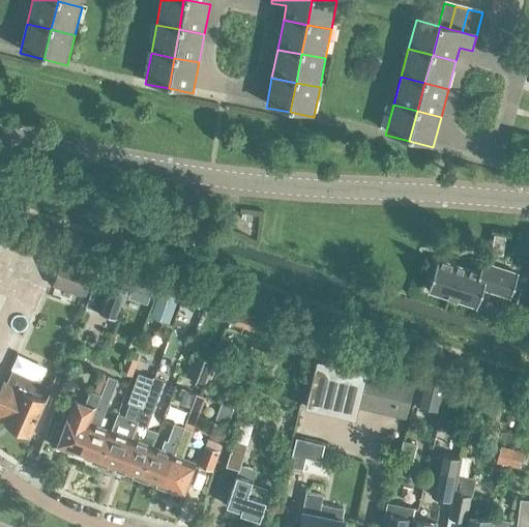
[(506,239),(494,237),(491,257),(503,259),(506,239)]
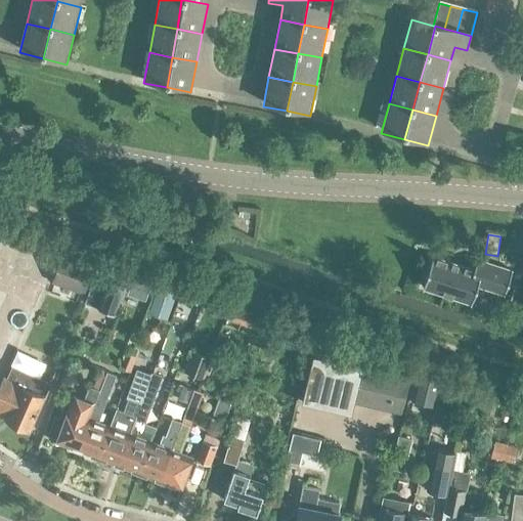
[(83,297),(94,266),(64,256),(53,287),(83,297)]
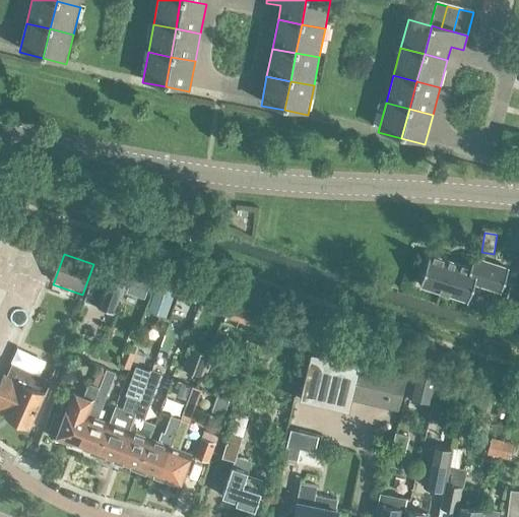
[(432,255),(420,288),(469,304),(475,284),(502,294),(510,270),(476,259),(473,268),(432,255)]
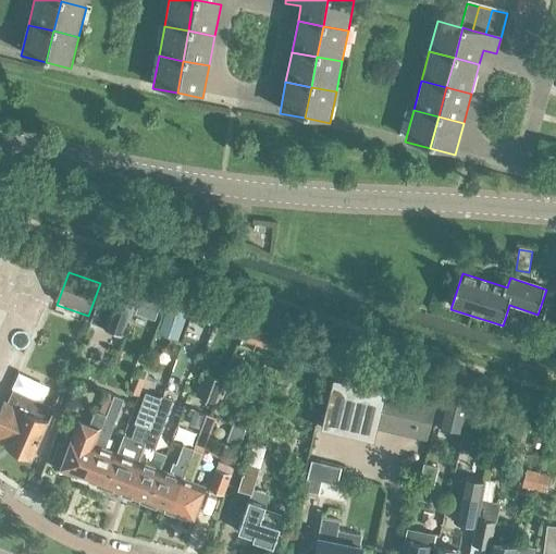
[(121,337),(133,306),(102,295),(90,327),(121,337)]
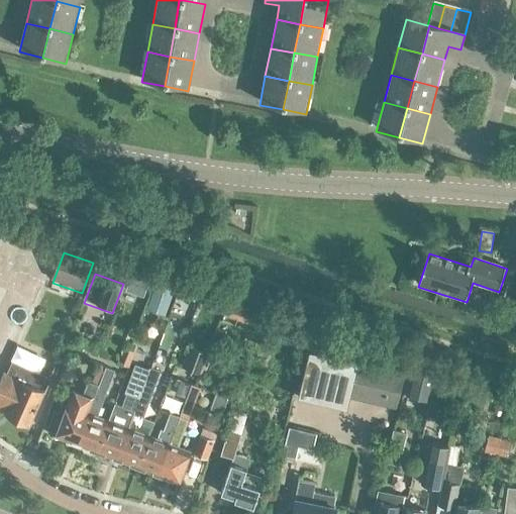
[(505,305),(498,325),(510,330),(515,311),(515,305),(515,290),(508,288),(503,305),(505,305)]
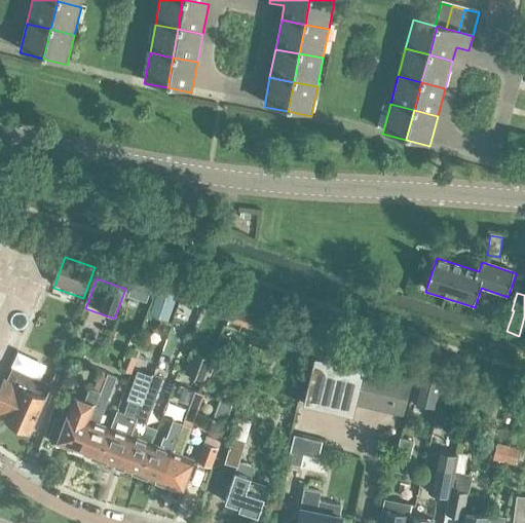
[(241,309),(235,324),(257,333),(263,318),(241,309)]
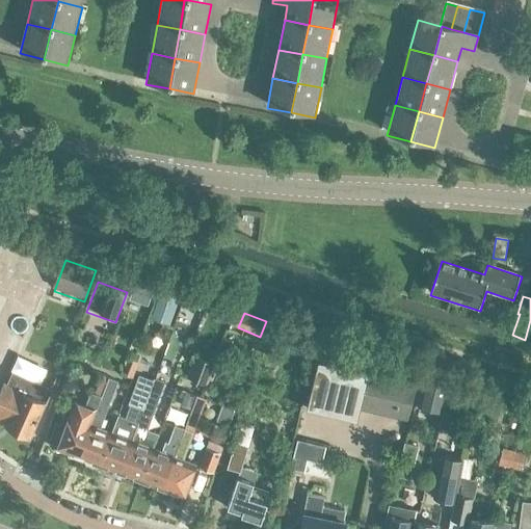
[(206,385),(212,367),(195,360),(188,377),(206,385)]
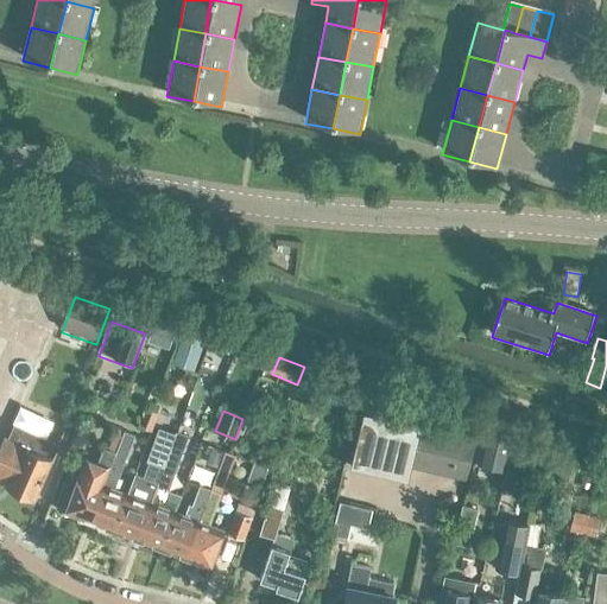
[(465,482),(474,443),(364,415),(351,468),(409,483),(412,469),(465,482)]
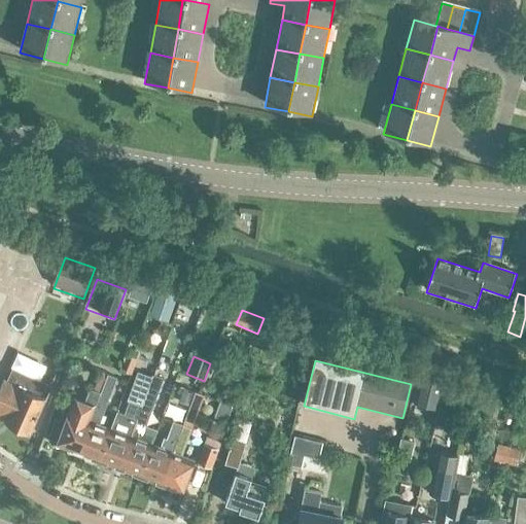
[(110,432),(99,463),(116,469),(143,397),(151,377),(138,372),(129,395),(133,396),(118,435),(110,432)]
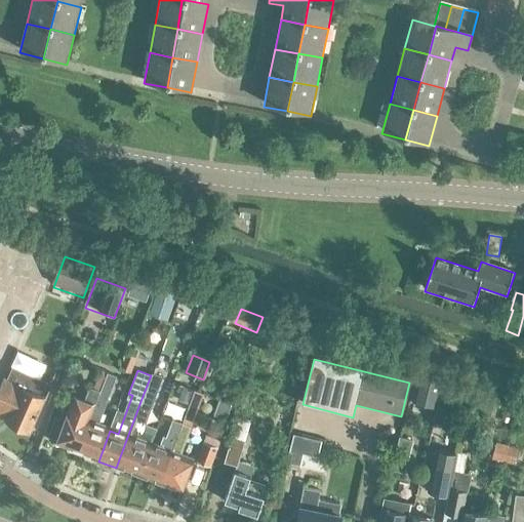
[(51,389),(12,371),(7,383),(5,382),(0,392),(0,415),(7,419),(6,424),(31,435),(46,400),(51,389)]
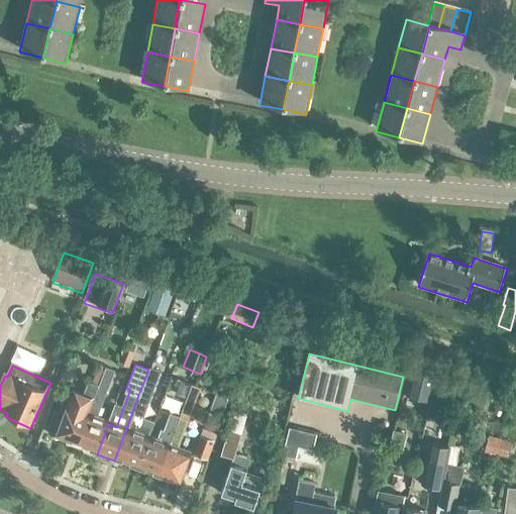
[(430,404),(438,371),(415,366),(408,399),(430,404)]
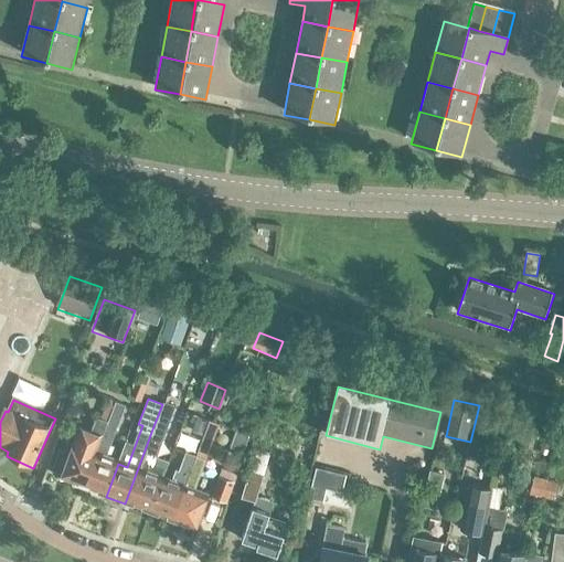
[(106,497),(118,464),(107,459),(127,407),(117,404),(110,421),(85,488),(106,497)]
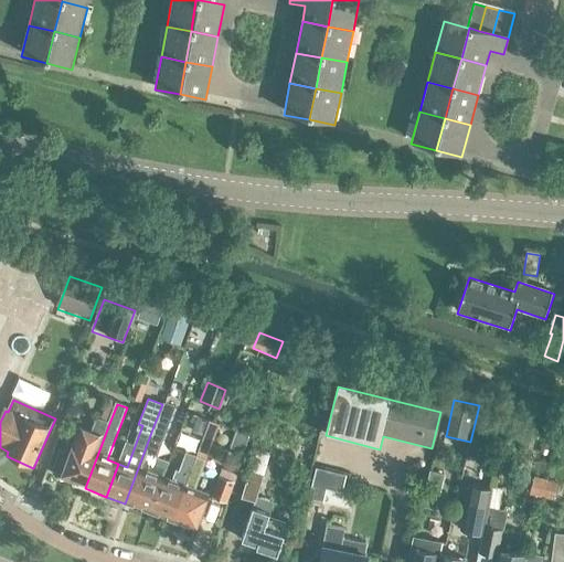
[(85,488),(110,421),(98,416),(94,428),(83,425),(75,447),(74,447),(61,479),(85,488)]
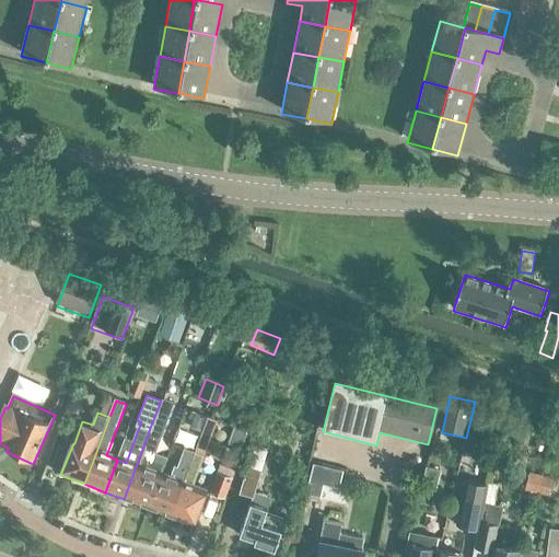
[(202,433),(208,420),(200,417),(195,430),(202,433)]
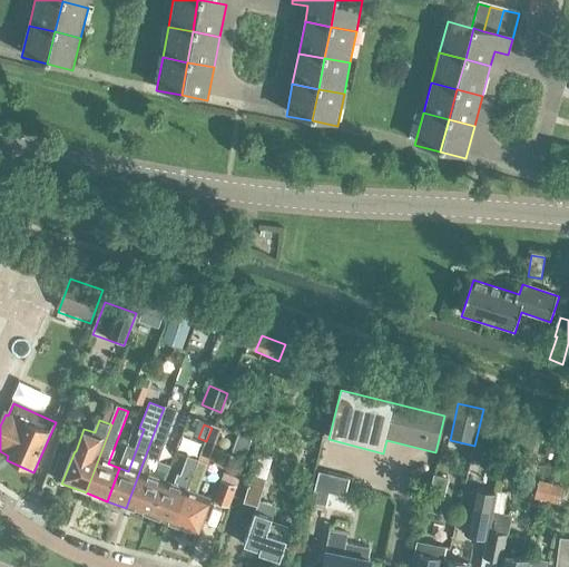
[(187,494),(174,526),(197,535),(211,501),(198,497),(223,431),(212,428),(206,441),(198,463),(187,494)]
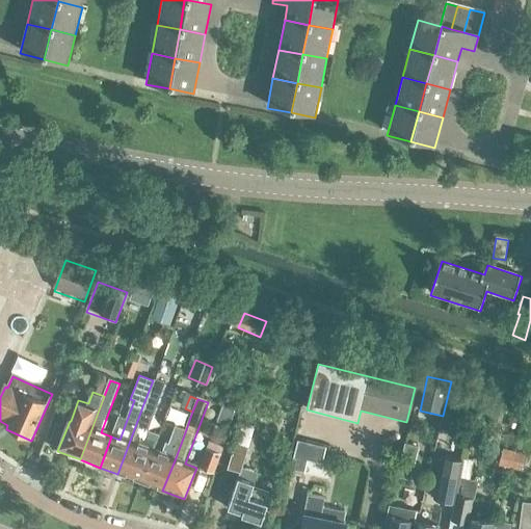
[(156,405),(144,401),(117,474),(141,483),(157,440),(145,434),(156,405)]
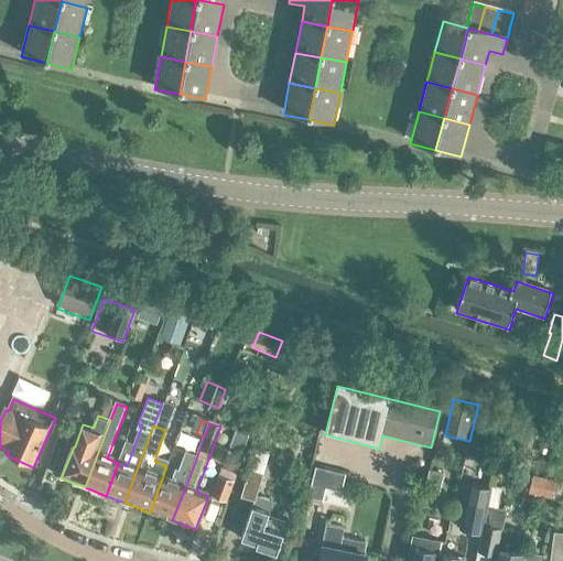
[(247,471),(264,475),(269,454),(251,451),(247,471)]
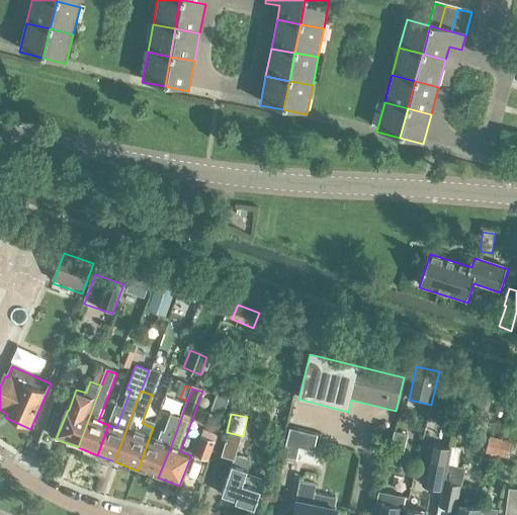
[(170,448),(180,421),(170,417),(160,444),(149,440),(138,470),(158,478),(170,448)]
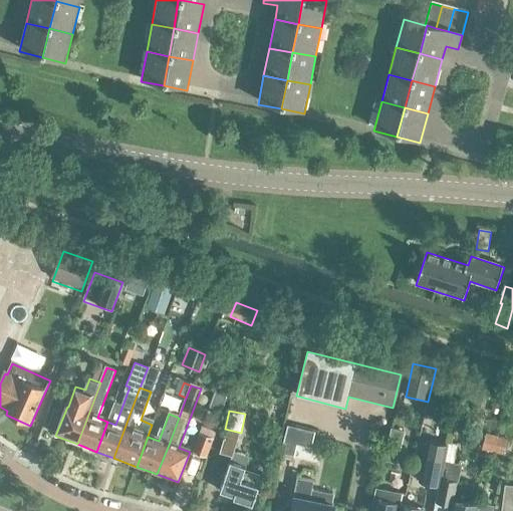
[(232,459),(240,435),(227,431),(219,454),(232,459)]
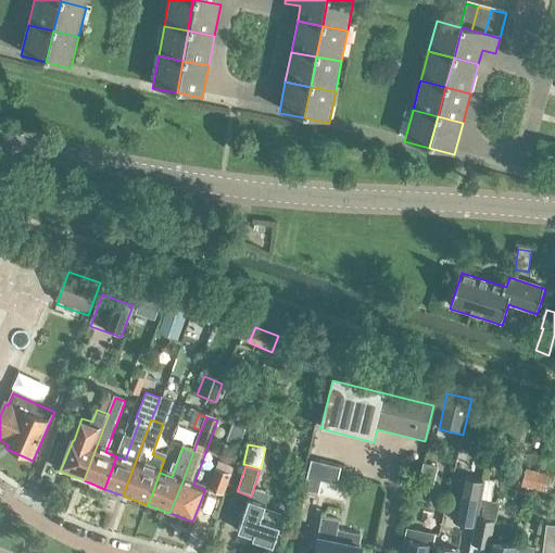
[(226,495),(232,476),(217,470),(211,490),(226,495)]
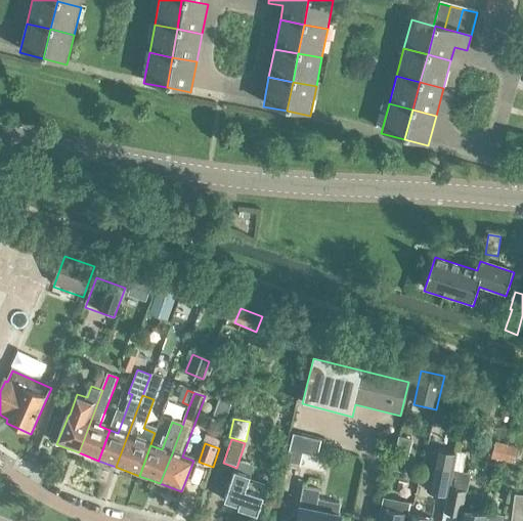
[(490,445),(492,462),(509,460),(507,443),(490,445)]
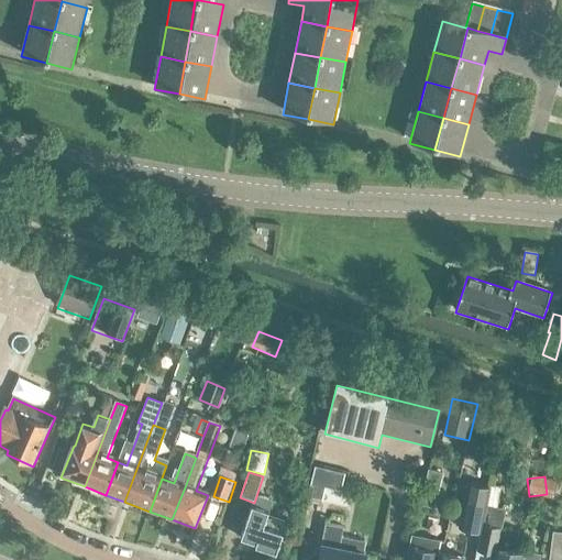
[(340,503),(343,487),(318,482),(315,496),(340,503)]
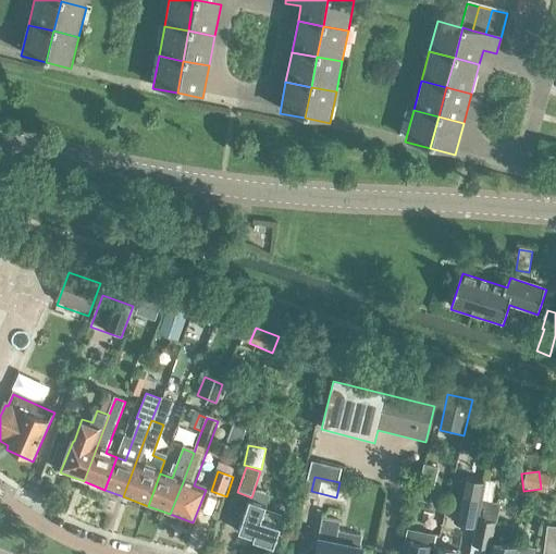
[(474,531),(480,505),(481,503),(484,485),(465,481),(456,527),(474,531)]
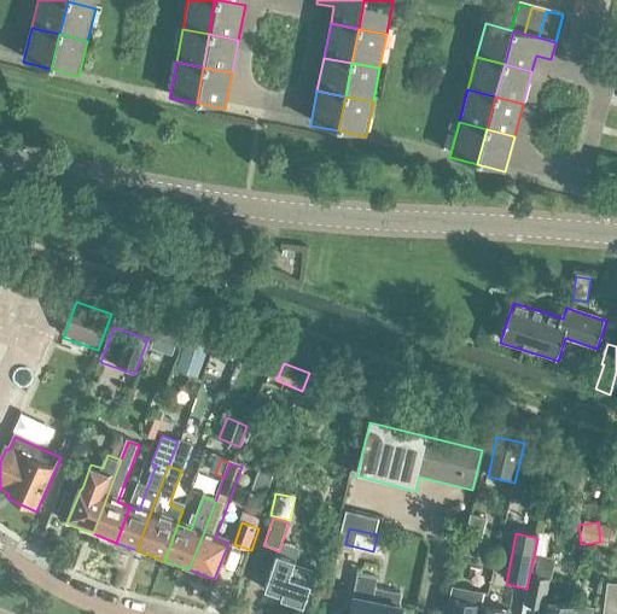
[(537,538),(534,557),(546,560),(551,538),(537,536),(537,538)]
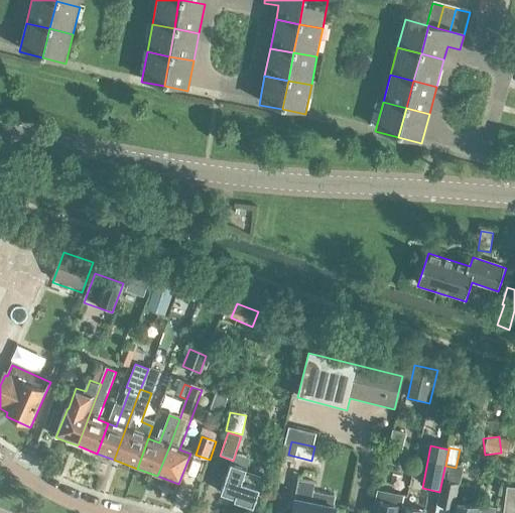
[(254,509),(260,491),(242,484),(247,471),(250,461),(235,457),(222,495),(236,500),(235,502),(254,509)]
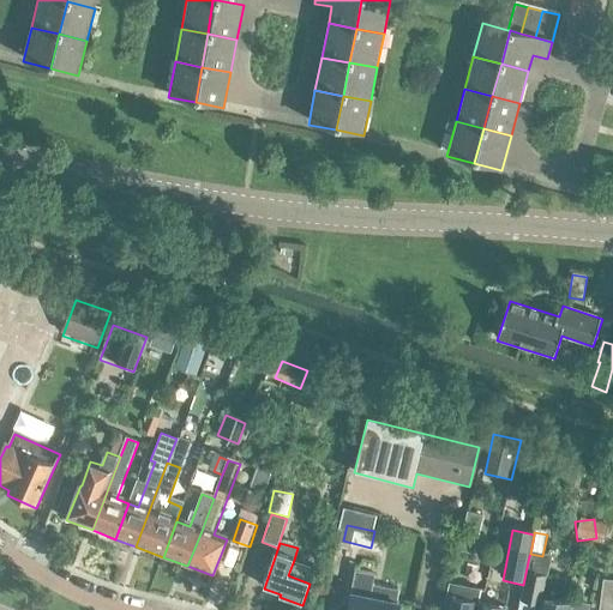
[(398,609),(400,605),(402,593),(374,589),(377,577),(356,573),(352,596),(349,609),(398,609)]
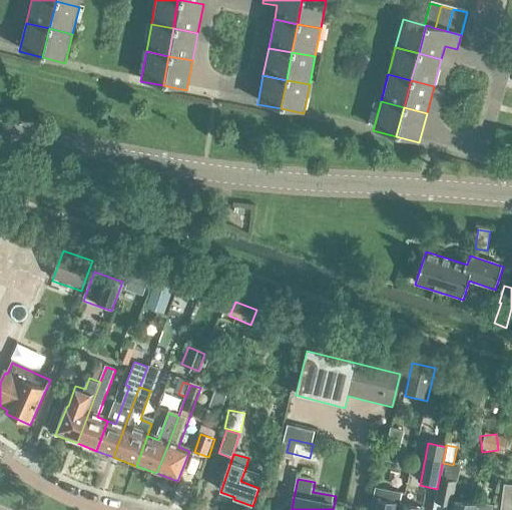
[(439,480),(438,487),(435,507),(451,509),(455,484),(439,480)]
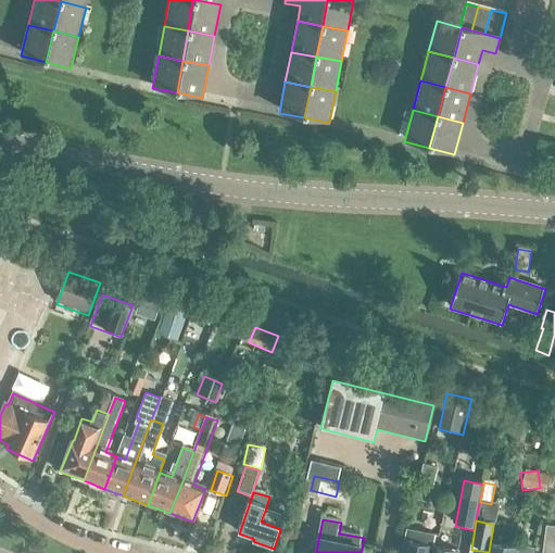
[(554,525),(547,525),(543,552),(554,552),(554,525)]
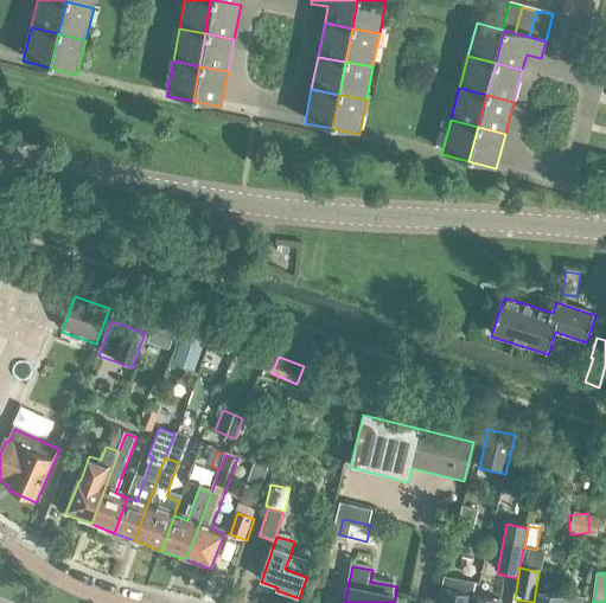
[(469,602),(470,598),(445,592),(441,602),(469,602)]
